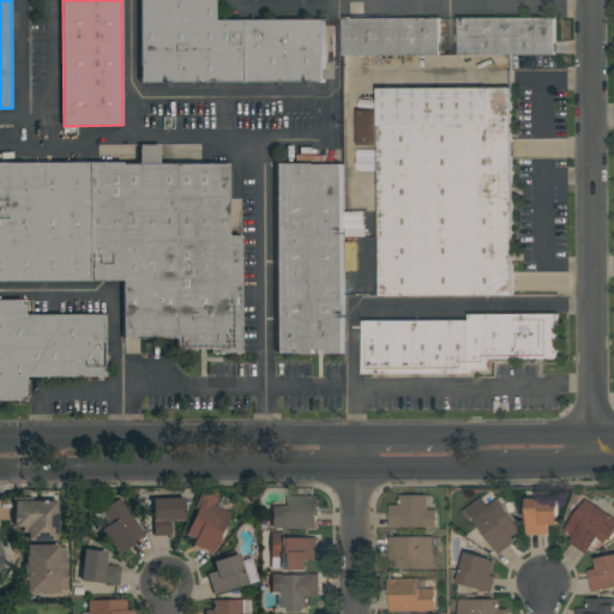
[(140,83),(140,0),(215,0),(215,20),(325,19),(325,82),(140,83)]
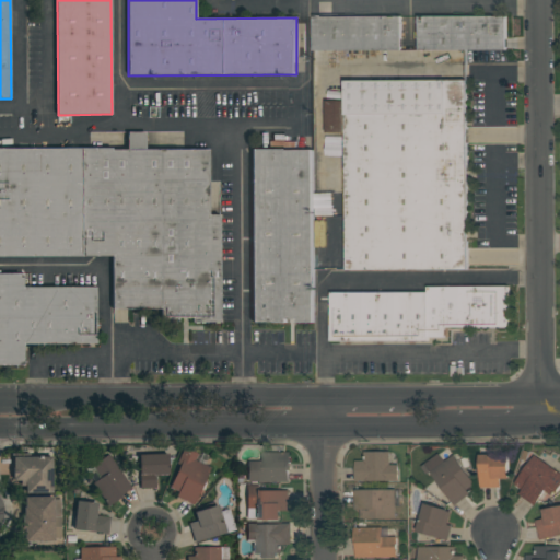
[(401,15),(401,49),(314,50),(313,16),(401,15)]
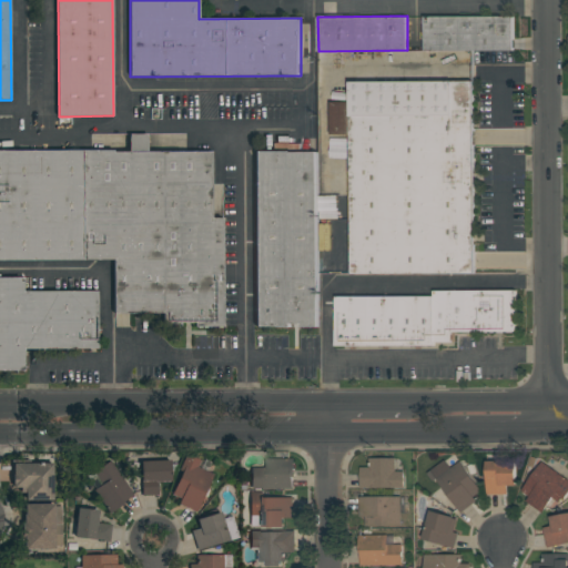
[(514,16),(514,50),(425,50),(425,16),(514,16)]
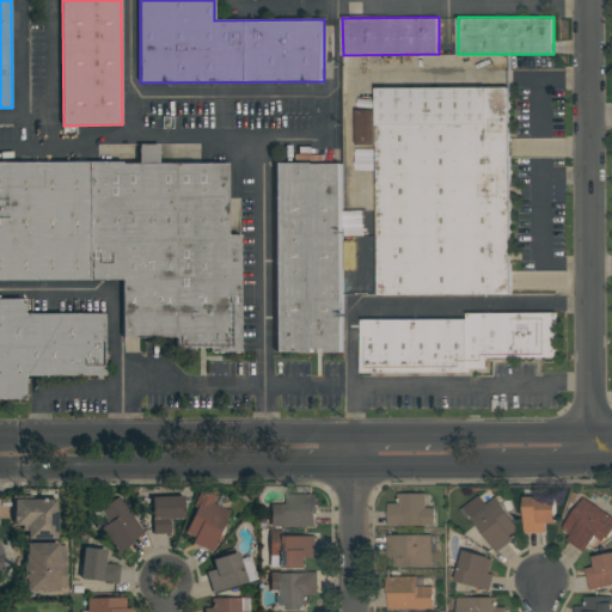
[(512,295),(489,297),(489,294),(378,295),(378,145),(356,145),(356,110),(378,110),(377,87),(488,87),(488,86),(510,87),(512,295)]
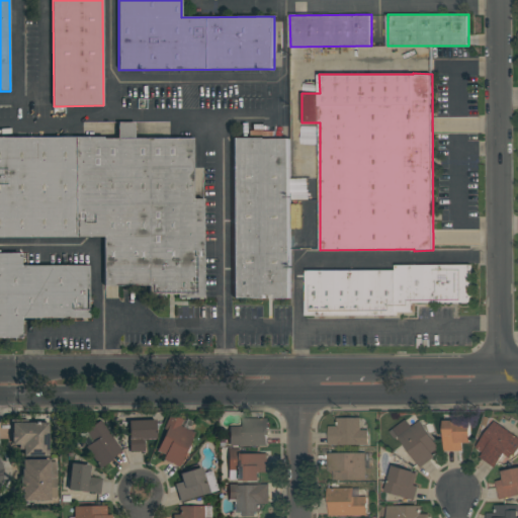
[(0,138),(103,138),(103,139),(118,139),(118,122),(135,122),(135,139),(193,138),(193,199),(203,198),(203,297),(178,297),(178,294),(165,294),(165,298),(150,298),(150,286),(104,286),(104,237),(0,237),(0,138)]
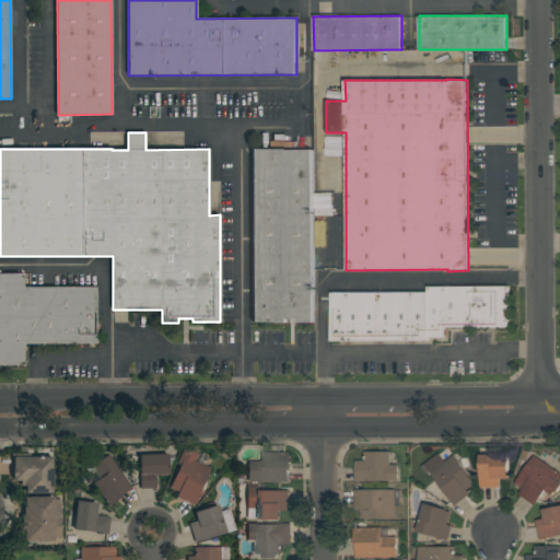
[(253,150),(313,150),(313,244),(316,244),(316,249),(313,249),(314,322),(296,322),(296,318),(287,318),(287,322),(254,323),(253,150)]
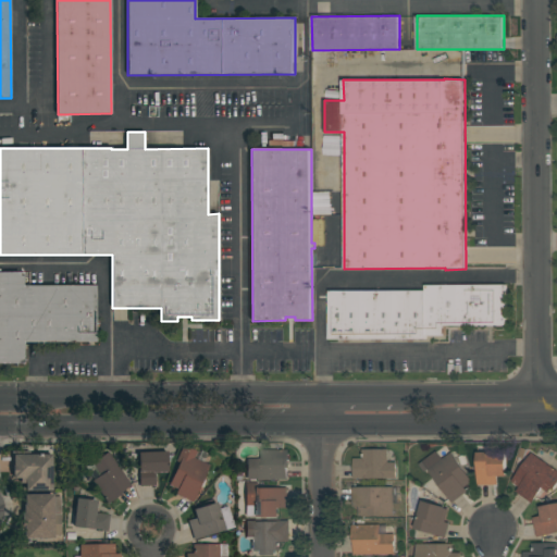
[(0,363),(0,272),(23,272),(24,286),(96,286),(96,342),(24,343),(24,363),(0,363)]
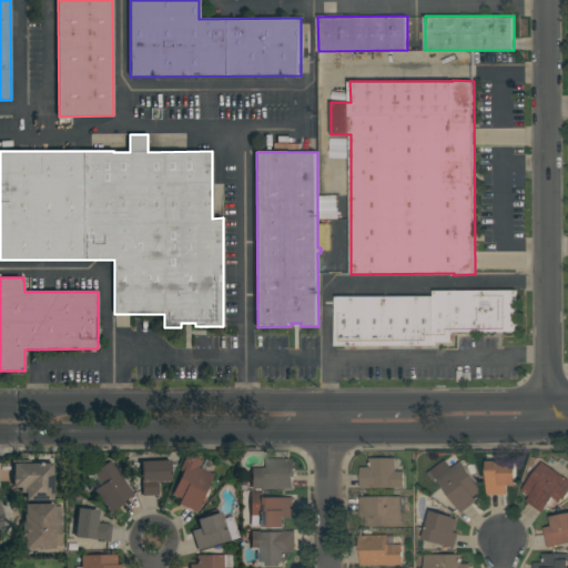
[(434,296),(434,291),(516,290),(516,331),(450,331),(450,342),(434,342),(434,345),(335,345),(335,296),(434,296)]
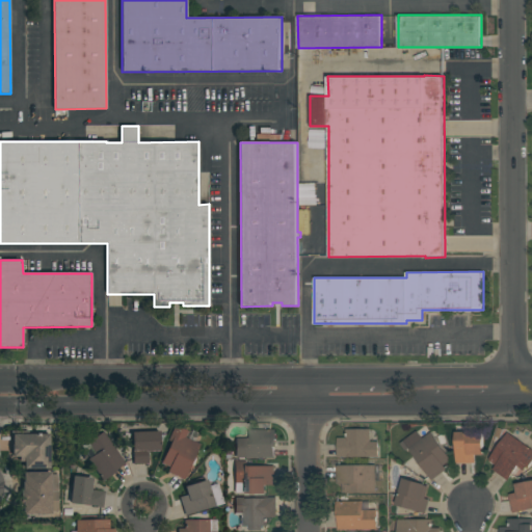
[(500,437),(495,435),(497,427),(503,429),(500,437)]
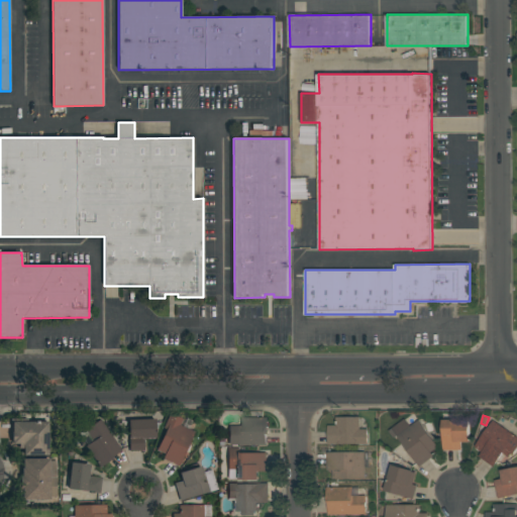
[(189,444),(192,446),(189,453),(186,451),(179,467),(163,459),(165,454),(157,450),(167,429),(164,428),(169,416),(177,416),(183,419),(180,425),(195,432),(189,444)]
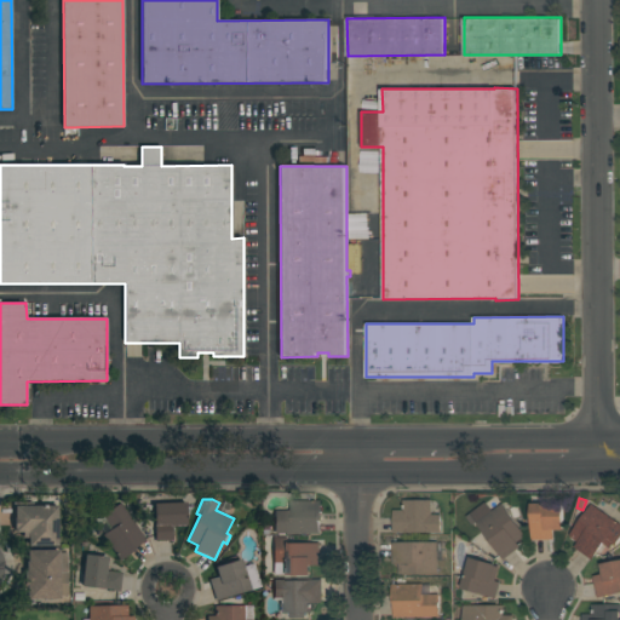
[(403,510),(403,500),(432,499),(432,515),(441,514),(441,532),(407,532),(407,533),(394,533),(394,510),(403,510)]
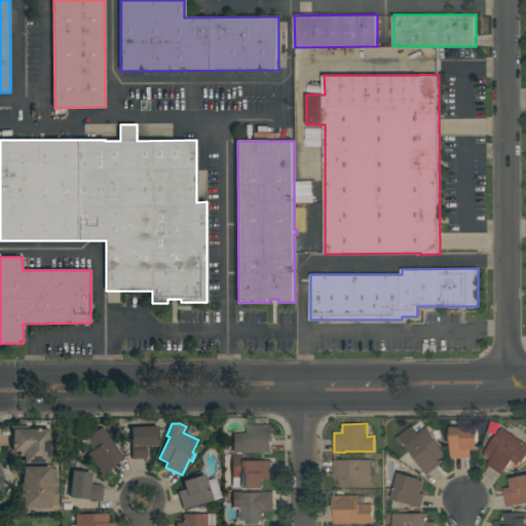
[(273,424),(273,441),(271,441),(271,452),(233,452),(233,434),(247,434),(247,424),(273,424)]
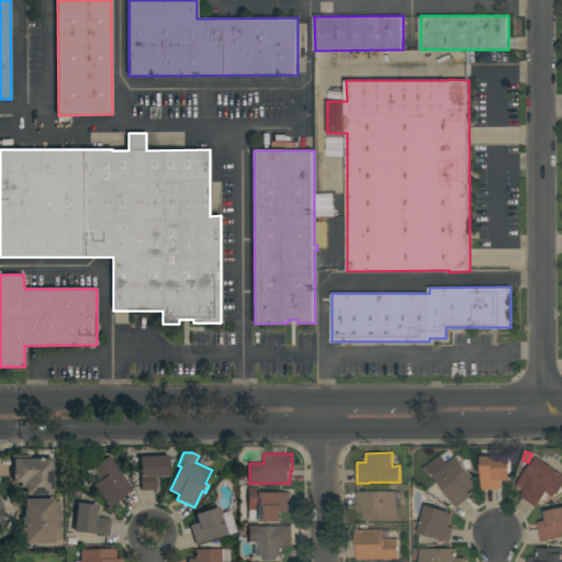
[(476,485),(468,491),(472,496),(457,507),(431,473),(429,475),(424,468),(440,454),(446,463),(454,456),(476,485)]
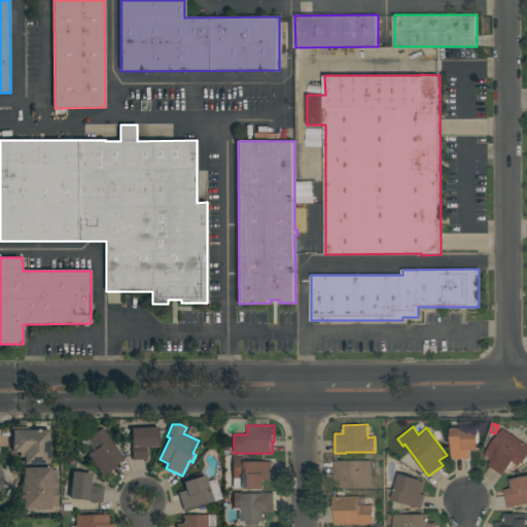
[(49,464),(24,464),(24,457),(20,457),(20,453),(12,453),(12,450),(11,450),(11,427),(28,427),(28,428),(46,428),(46,430),(49,430),(49,464)]
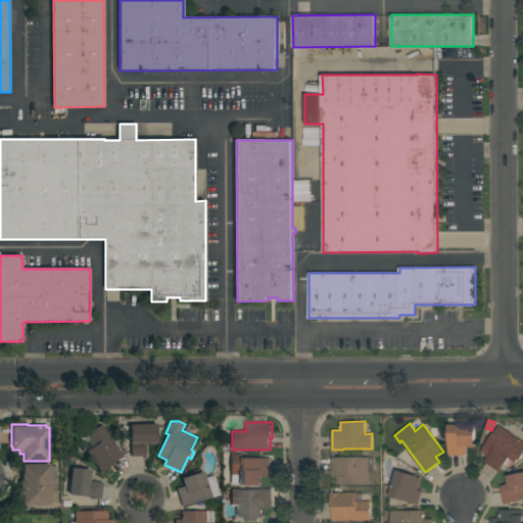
[(124,456),(113,463),(114,464),(102,472),(88,450),(94,446),(86,435),(102,424),(124,456)]
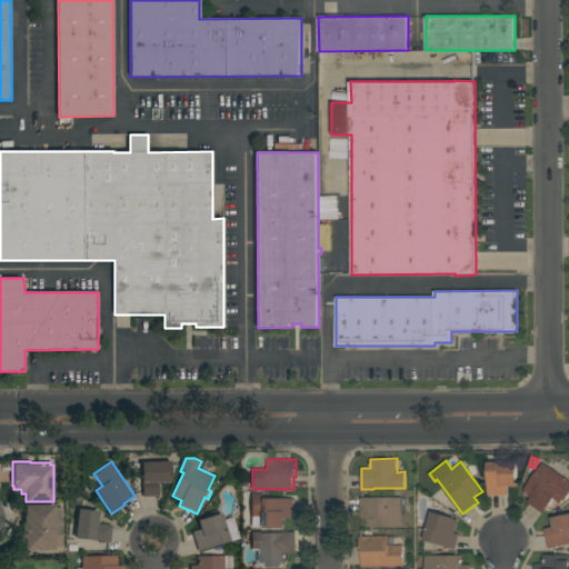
[(171,461),(171,465),(179,465),(175,479),(171,479),(171,482),(158,483),(159,497),(143,497),(141,462),(171,461)]
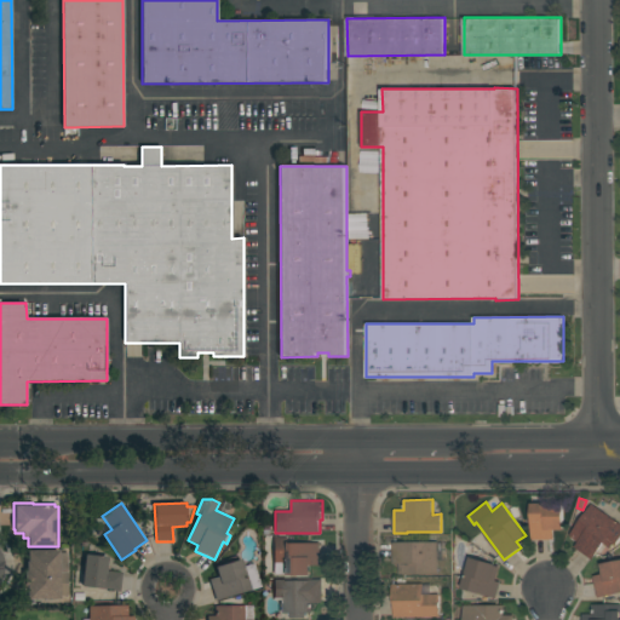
[(564,503),(564,529),(555,529),(555,539),(532,539),(532,503),(564,503)]
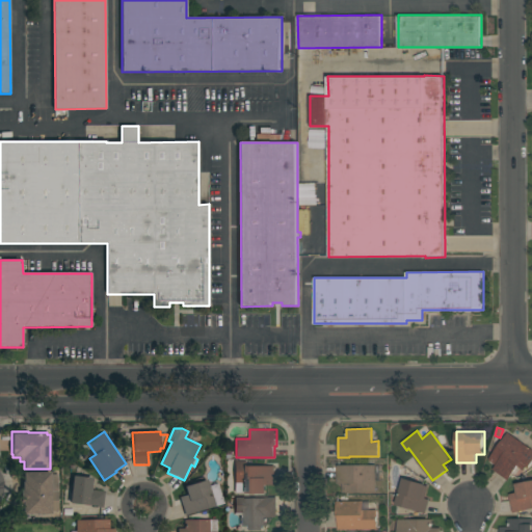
[(531,449),(531,461),(528,468),(527,467),(524,471),(517,467),(508,480),(493,470),(497,464),(488,459),(508,432),(531,449)]
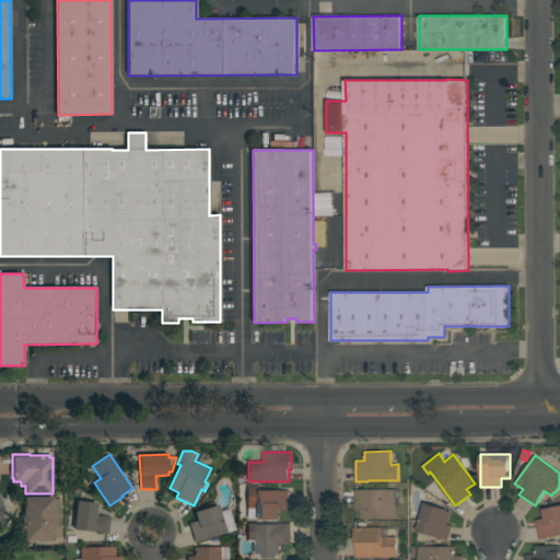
[(434,480),(443,492),(435,498),(427,486),(434,480)]
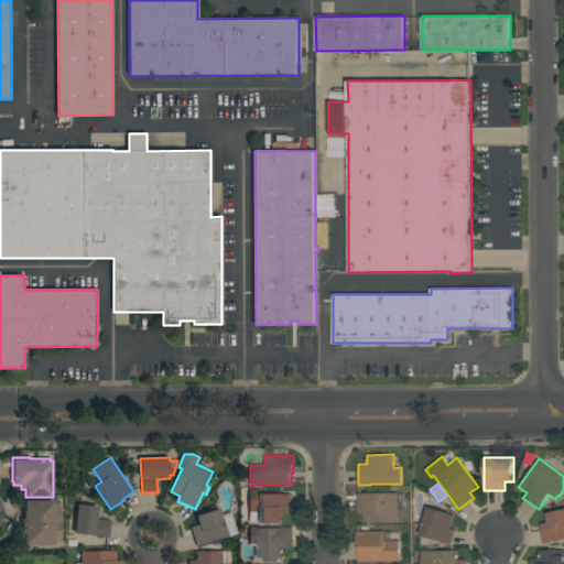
[(249,489),(262,489),(262,494),(291,494),(291,513),(282,513),(283,523),(258,523),(258,512),(249,512),(249,489)]
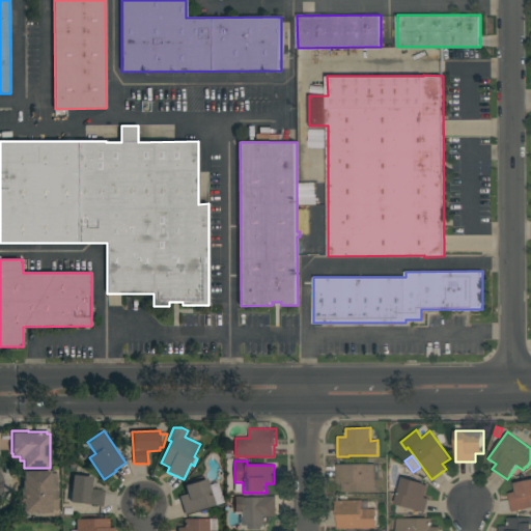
[(375,464),(375,492),(341,492),(341,482),(336,482),(336,464),(375,464)]
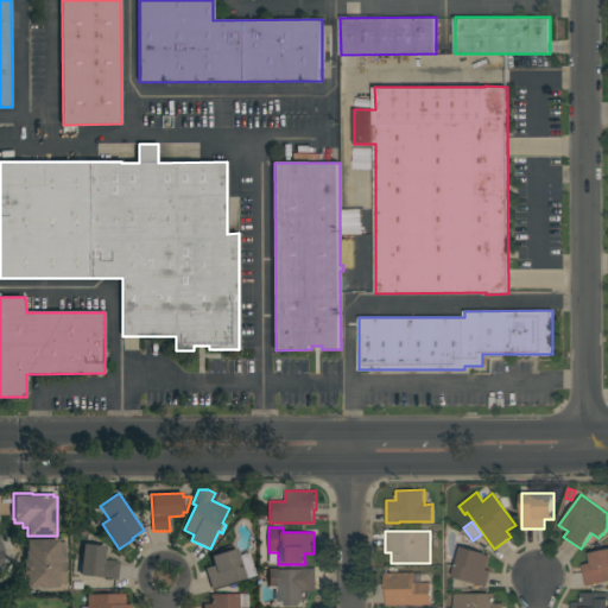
[(58,539),(58,562),(67,562),(67,584),(58,586),(58,588),(25,588),(25,578),(21,578),(21,569),(25,569),(24,561),(26,561),(26,551),(27,551),(27,540),(58,539)]
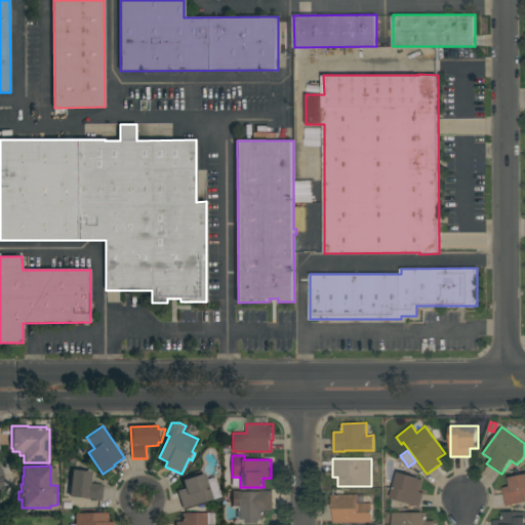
[(91,472),(90,484),(104,485),(102,501),(96,500),(96,499),(88,498),(87,499),(69,497),(69,496),(64,495),(64,483),(71,484),(72,470),(91,472)]
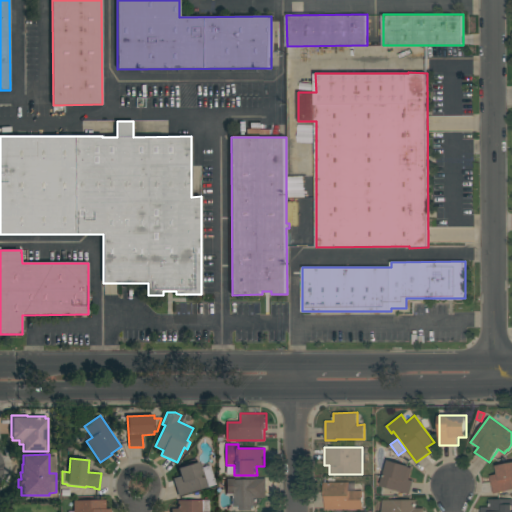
[(178,497),(173,479),(180,476),(178,469),(184,467),(183,463),(196,459),(197,462),(199,462),(201,468),(210,465),(216,485),(178,497)]
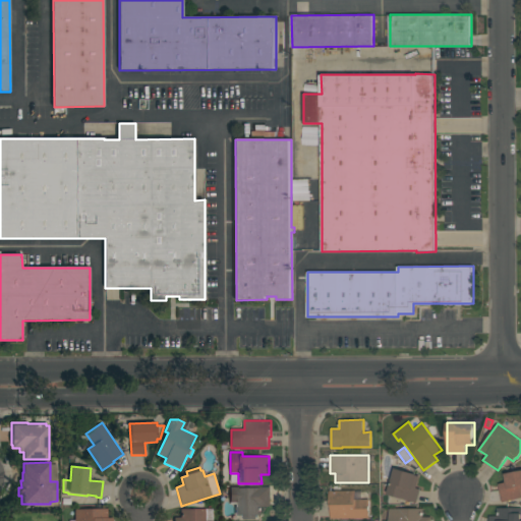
[(387,494),(381,494),(384,483),(390,485),(395,467),(416,474),(416,475),(420,476),(416,487),(420,489),(417,503),(387,494)]
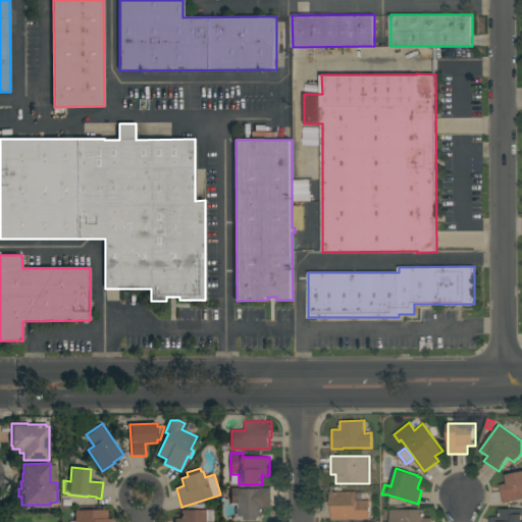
[(521,499),(504,503),(500,485),(508,483),(506,474),(521,471),(521,499)]
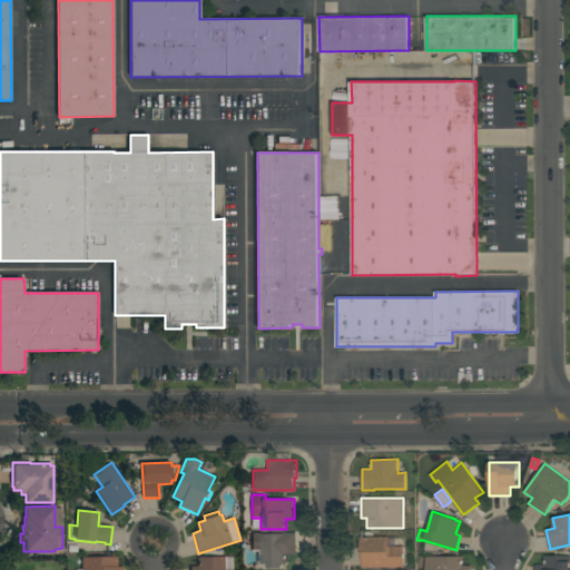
[(263,533),(285,533),(285,532),(296,532),(296,553),(287,553),(287,563),(281,563),(281,568),(266,568),(266,563),(259,563),(259,550),(252,550),(252,533),(263,533)]
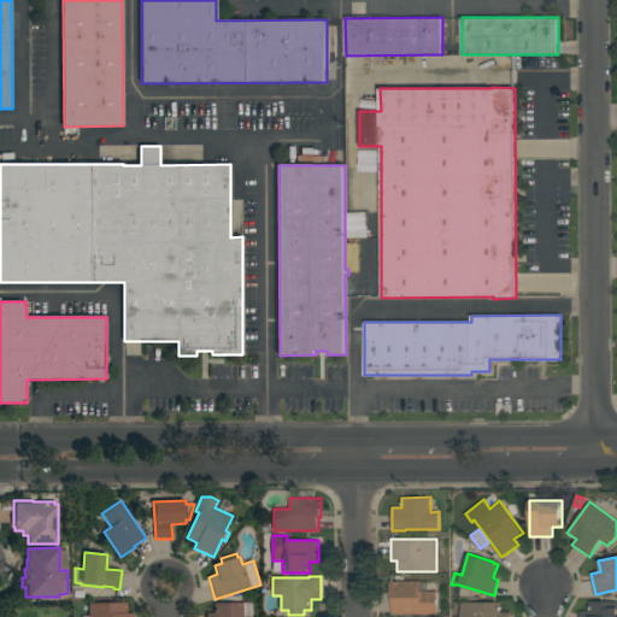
[(392,600),(391,601),(389,581),(436,581),(436,591),(438,591),(438,613),(392,615),(392,600)]
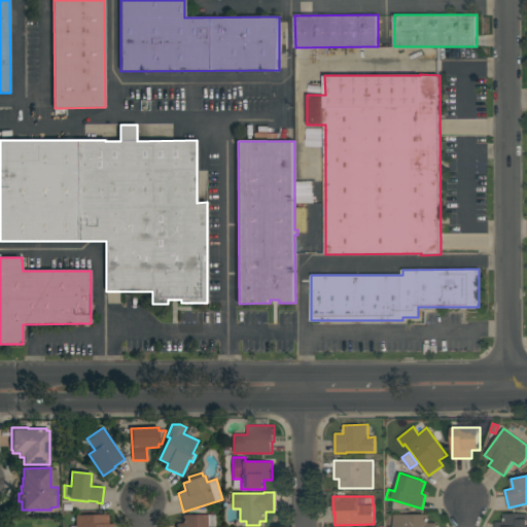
[(427,514),(428,523),(436,523),(436,526),(393,526),(393,515),(427,514)]
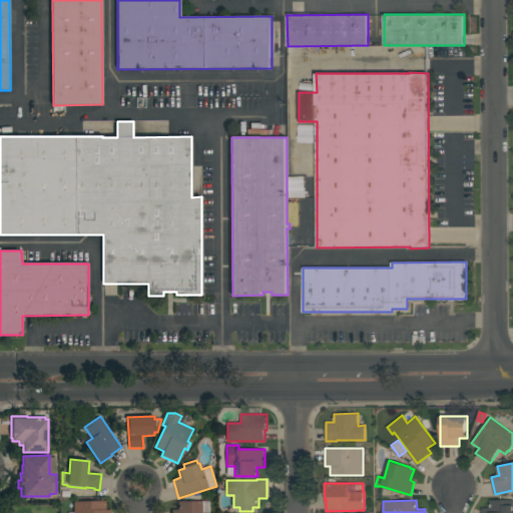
[(482,512),(482,508),(490,508),(490,500),(512,500),(512,512),(482,512)]
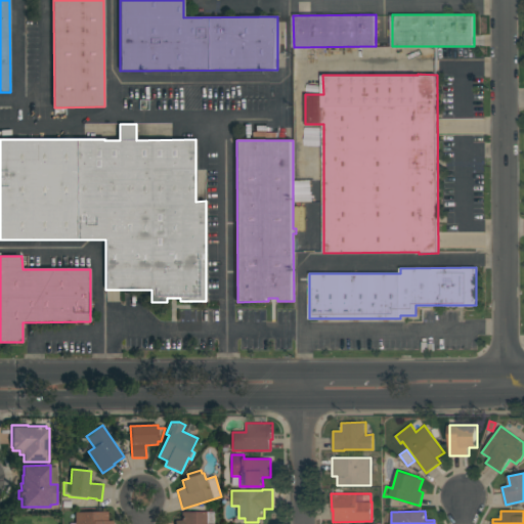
[(107,512),(108,521),(114,521),(114,523),(75,523),(75,513),(107,512)]
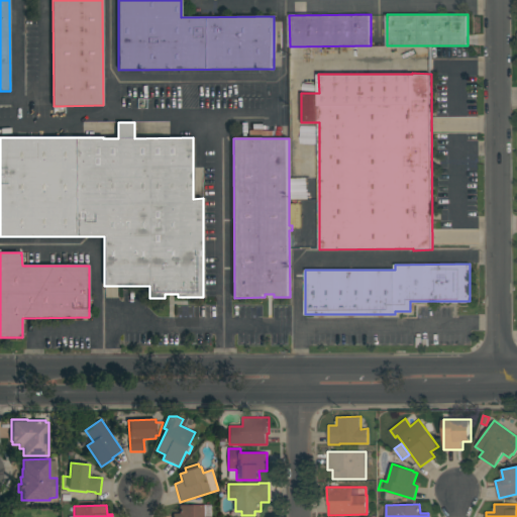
[(173,516),(173,514),(180,514),(179,506),(204,506),(204,516),(173,516)]
